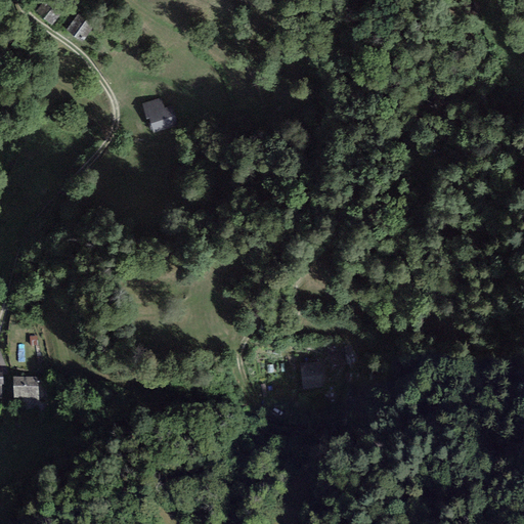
[(61,14),(44,1),(36,11),(44,17),(43,18),(51,26),(61,14)]
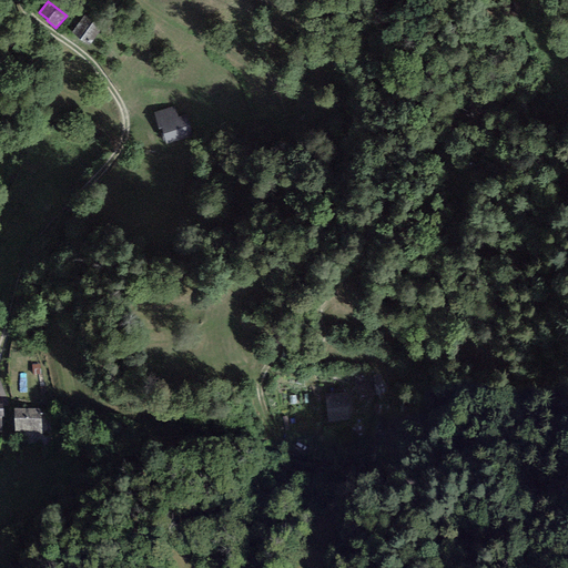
[(84,17),(72,33),(89,46),(101,29),(84,17)]
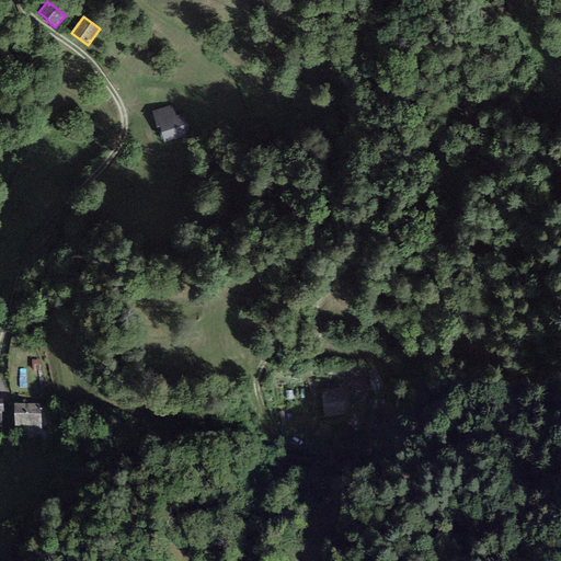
[(173,105),(152,111),(157,127),(160,126),(164,142),(191,136),(185,113),(175,115),(173,105)]
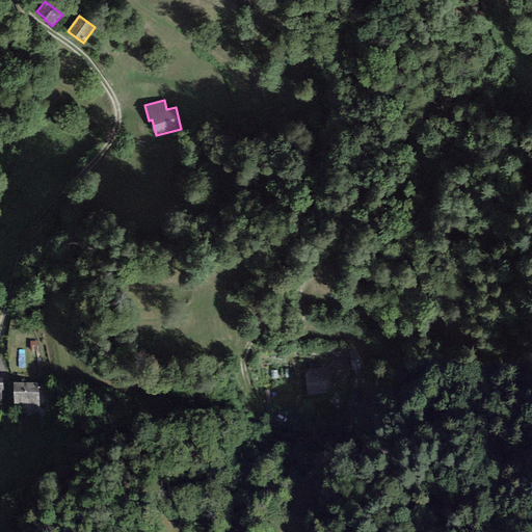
[(38,341),(30,342),(31,351),(38,350),(38,341)]
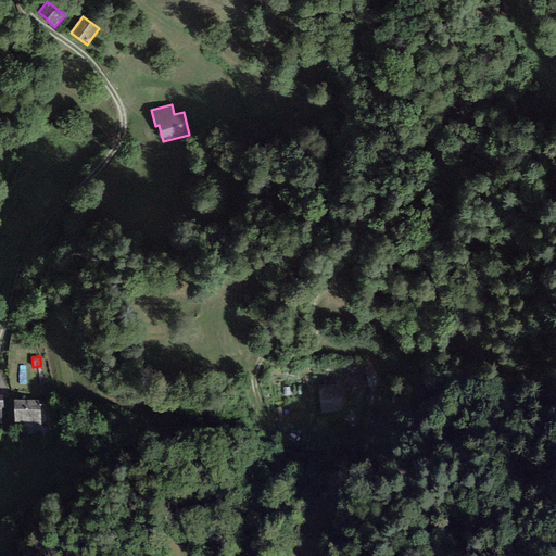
[(362,365),(349,366),(350,377),(352,377),(353,390),(364,389),(362,365)]
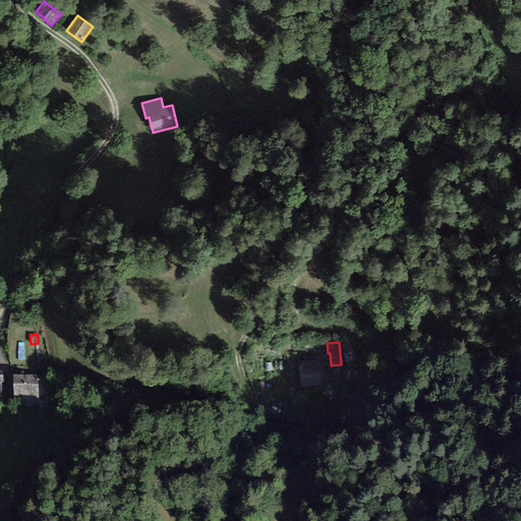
[(316,360),(300,362),(303,384),(320,382),(316,360)]
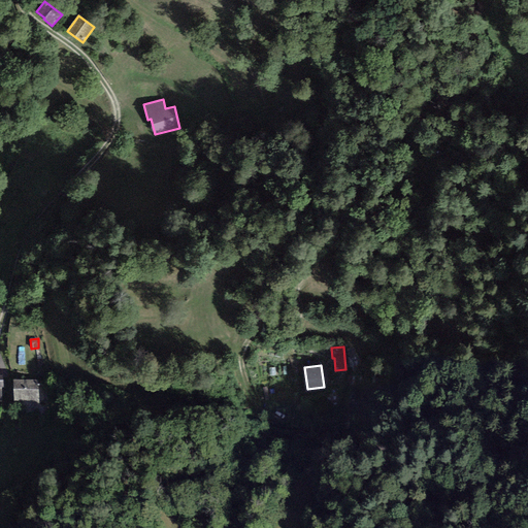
[(39,380),(13,381),(13,401),(28,401),(28,404),(39,404),(39,380)]
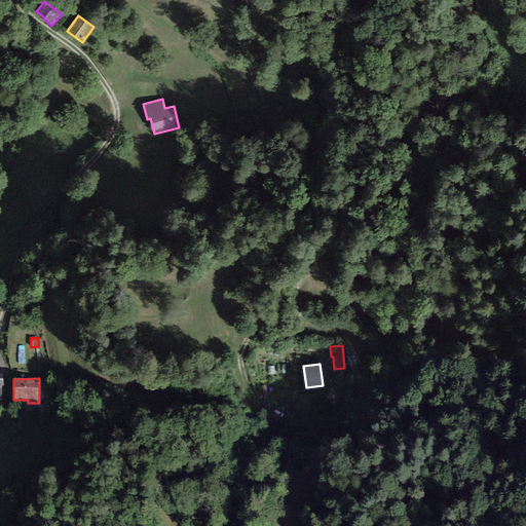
All buildings are outlined.
